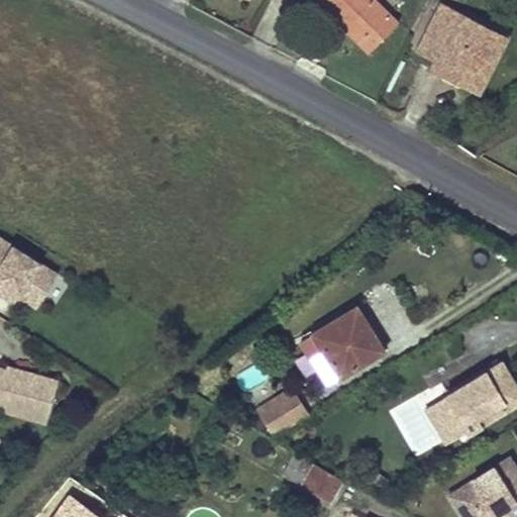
[(317,0),(338,20),(341,17),(347,24),(345,27),(360,43),(381,22),(390,30),(399,22),(389,12),(386,15),(373,3),(376,0),(375,0),(317,0)]
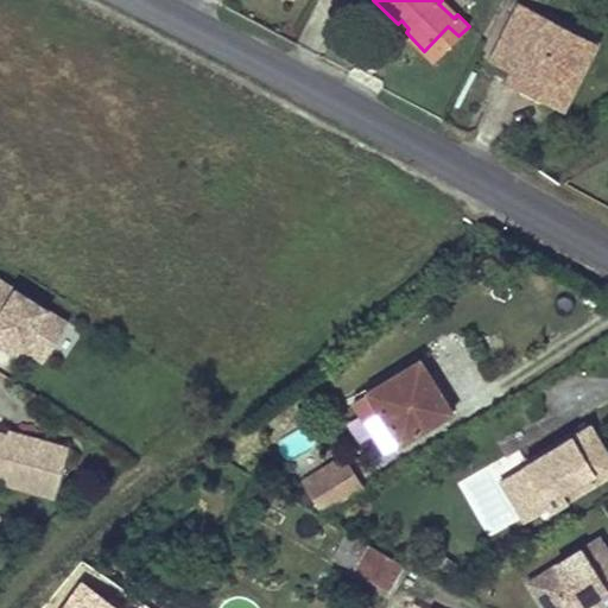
[(595,45),(519,6),(493,59),(514,71),(543,86),(538,95),(563,107),(595,45)]
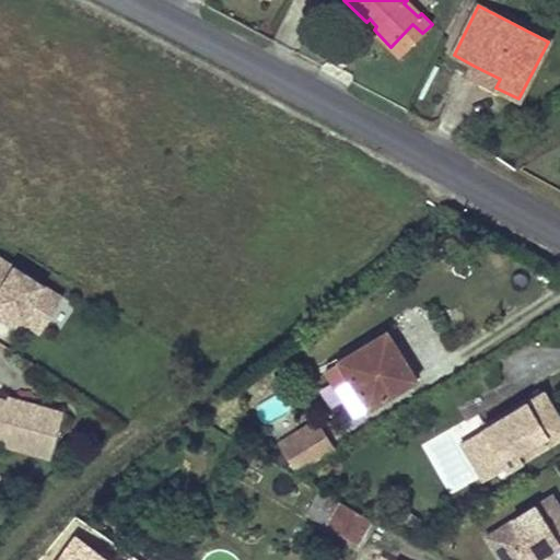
[(500,79),(474,66),(469,73),(496,88),(500,79)]
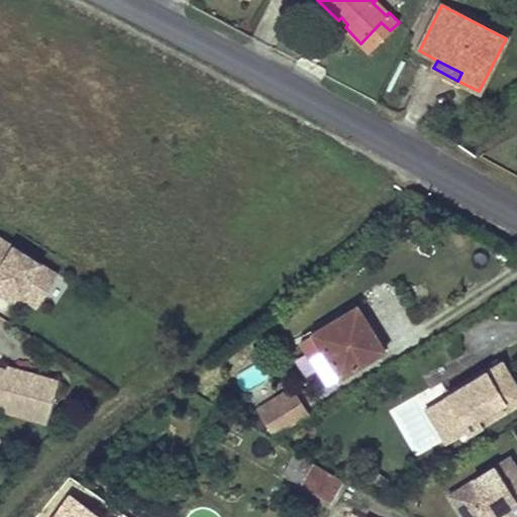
[(0,264),(11,246),(0,239),(0,264)]
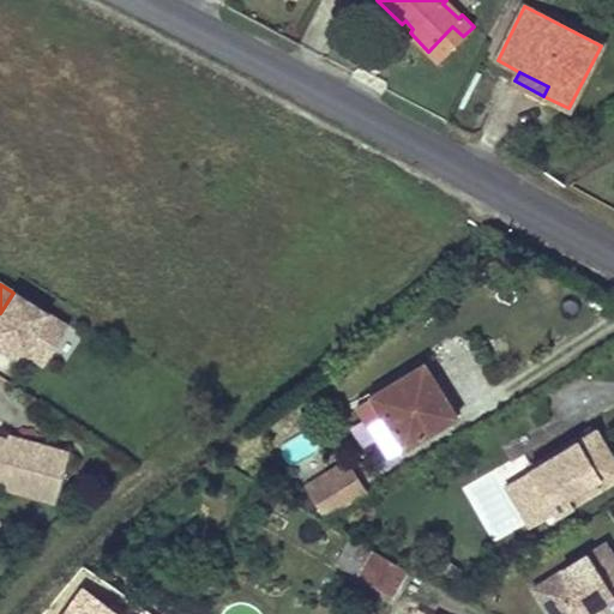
[(65,326),(13,293),(0,313),(0,354),(14,363),(18,357),(38,369),(65,326)]
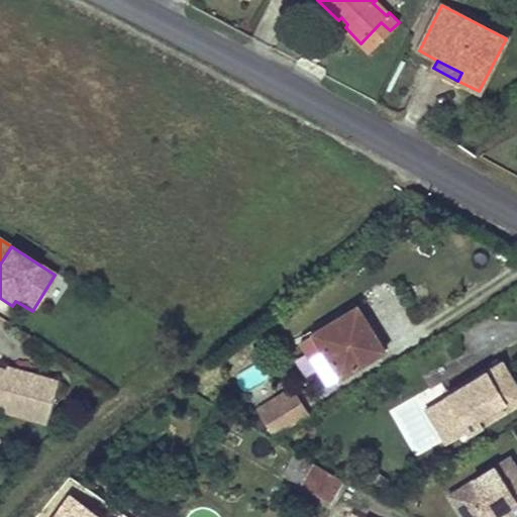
[(383,349),(356,306),(313,332),(314,333),(339,376),(383,349)]
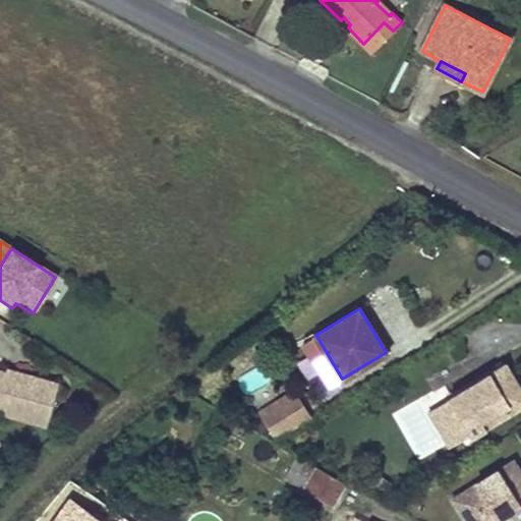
[(342,379),(316,336),(303,343),(330,387),(342,379)]
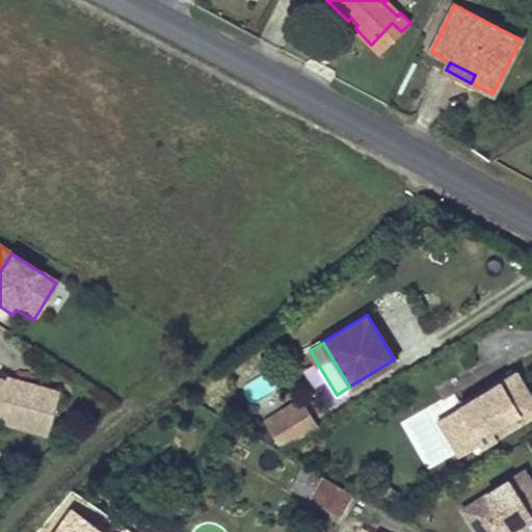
[(531,414),(531,400),(517,376),(499,388),(498,384),(457,407),(480,445),(531,414)]
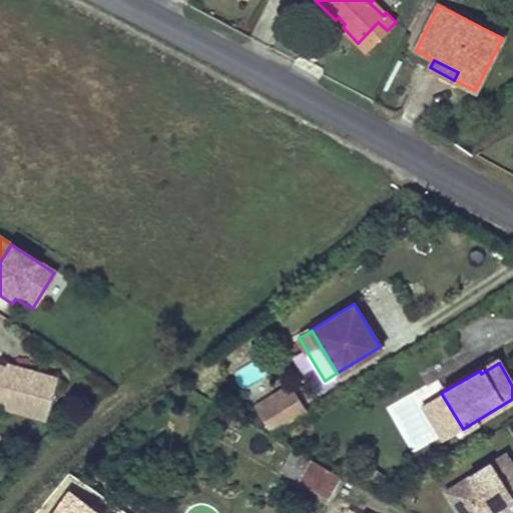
[(57,378),(16,367),(15,370),(8,369),(0,366),(0,397),(5,399),(2,407),(46,419),(57,378)]
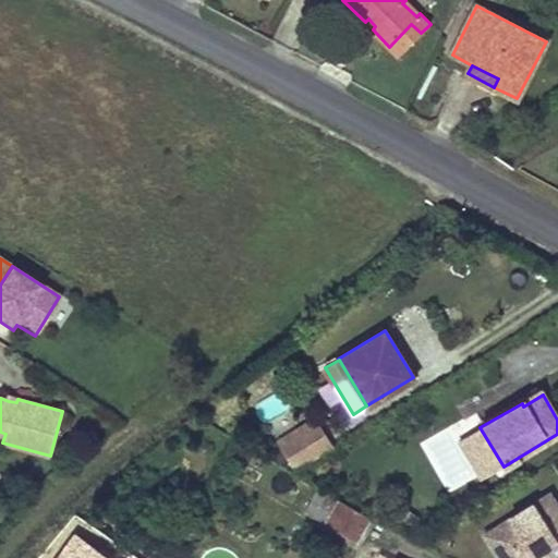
[(331,450),(313,420),(261,453),(293,473),(331,450)]
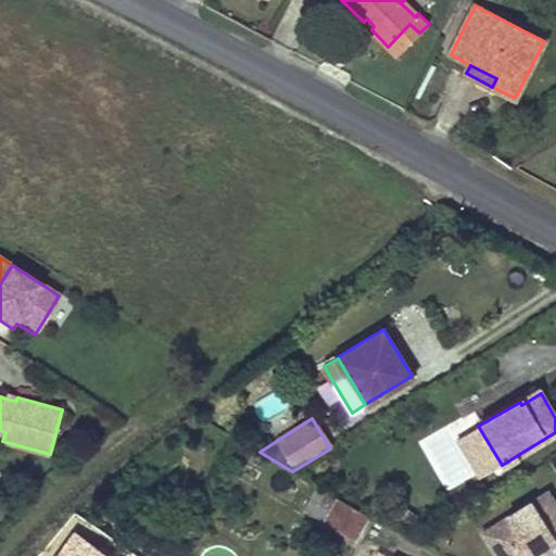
[(368,516),(318,485),(305,508),(355,538),(368,516)]
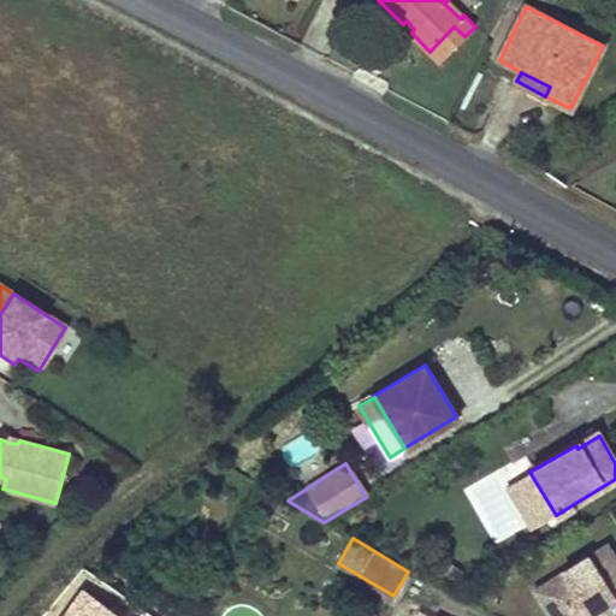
[(615,550),(542,590),(555,615),(600,615),(610,611),(615,608),(615,550)]
